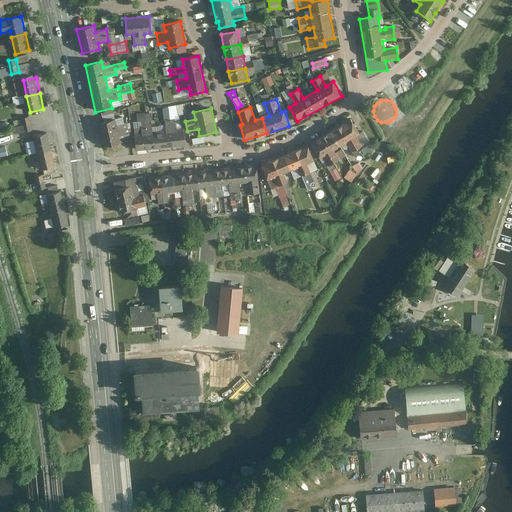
[(32,131),(30,117),(22,119),(23,126),(13,128),(14,135),(32,131)]
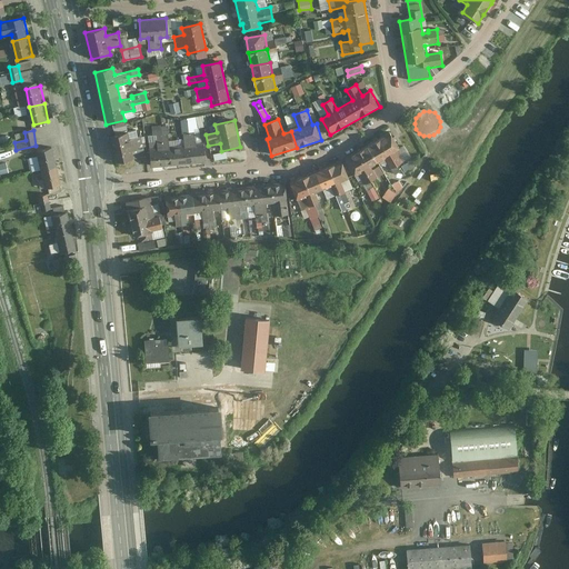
[(127,132),(109,137),(116,163),(133,160),(146,157),(141,137),(129,140),(127,132)]
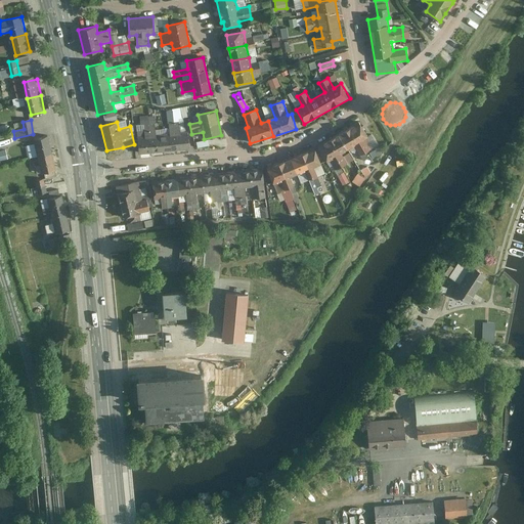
[(137,137),(138,155),(188,149),(186,132),(180,133),(179,122),(169,123),(170,134),(156,135),(155,124),(143,125),(144,136),(137,137)]
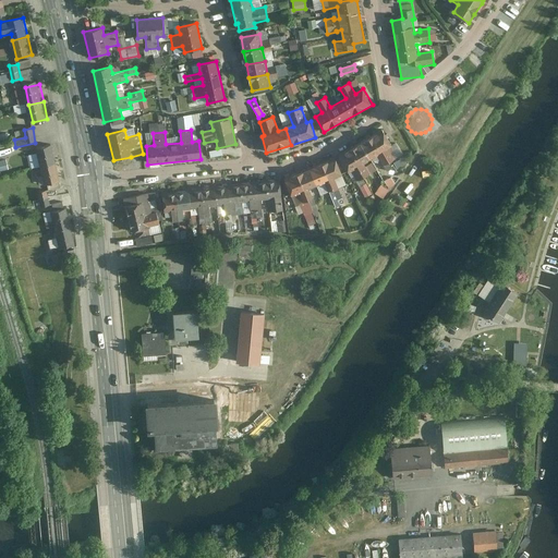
[(347,152),(340,155),(349,171),(351,170),(358,181),(371,173),(364,164),(378,156),(384,166),(396,158),(389,148),(392,147),(384,131),(377,135),(367,141),(358,146),(347,152)]
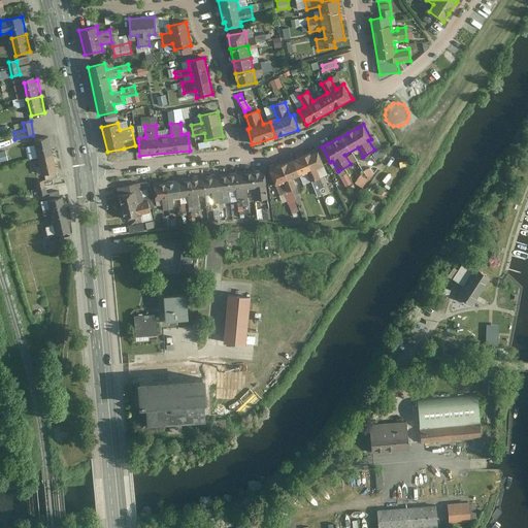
[(0,161),(8,160),(3,138),(0,138),(0,161)]
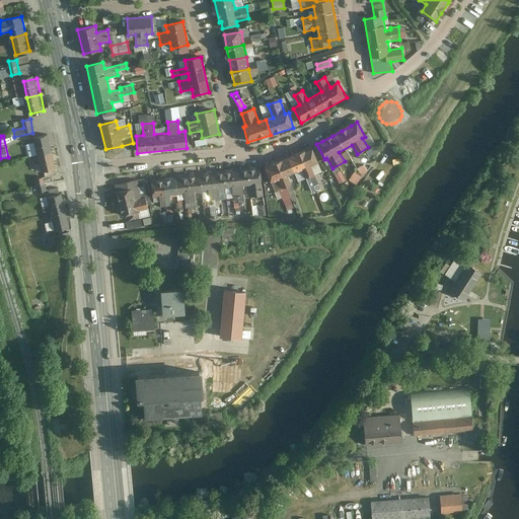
[(36,140),(40,156),(55,153),(51,137),(36,140)]
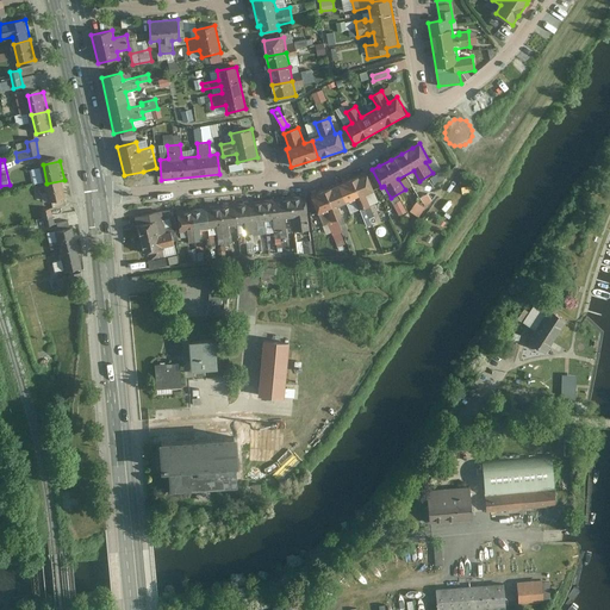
[(324,191),(311,195),(319,215),(328,211),(332,223),(343,218),(338,207),(355,200),(360,210),(369,206),(366,195),(374,192),(366,173),(324,191)]
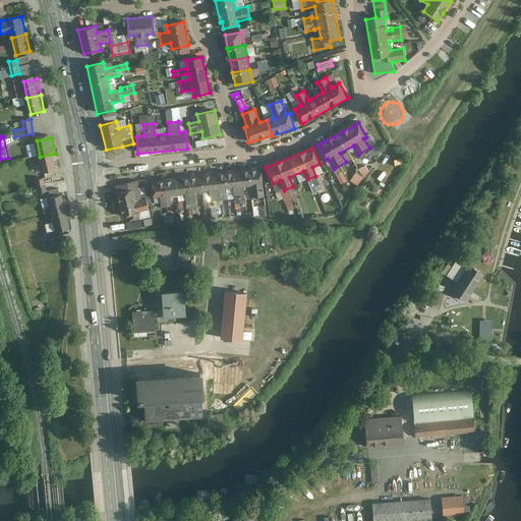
[(40,157),(44,173),(58,170),(55,154),(40,157)]
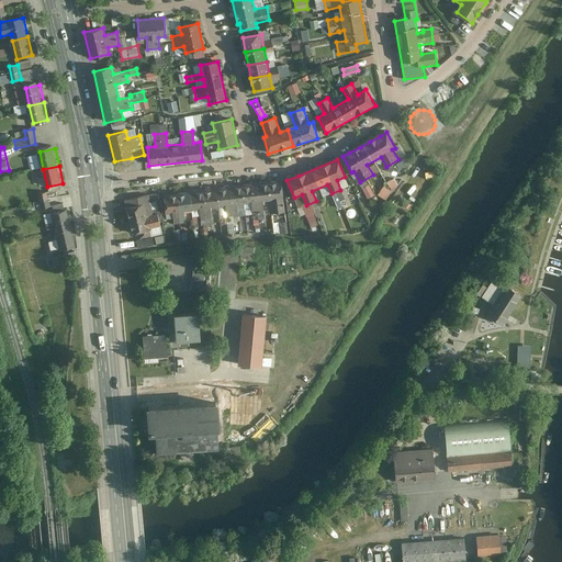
[(386,200),(398,181),(391,177),(379,194),(386,200)]
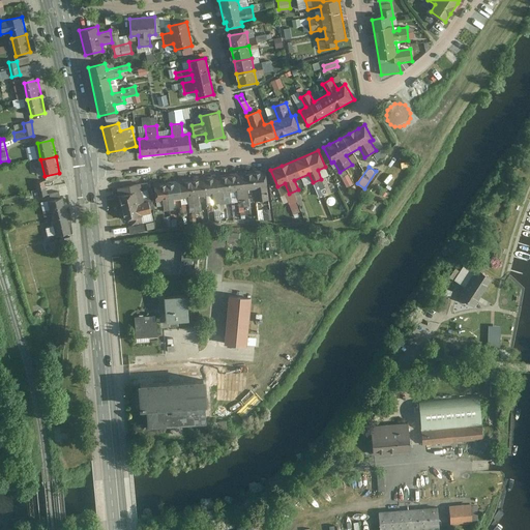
[(163,183),(154,184),(155,203),(164,202),(165,211),(175,209),(174,201),(188,199),(189,208),(200,207),(199,197),(212,196),(214,206),(225,205),(224,195),(237,193),(238,203),(249,202),(247,192),(255,189),(256,203),(269,201),(266,170),(259,171),(239,174),(228,175),(217,176),(207,177),(196,179),(184,180),(174,181),(163,183)]
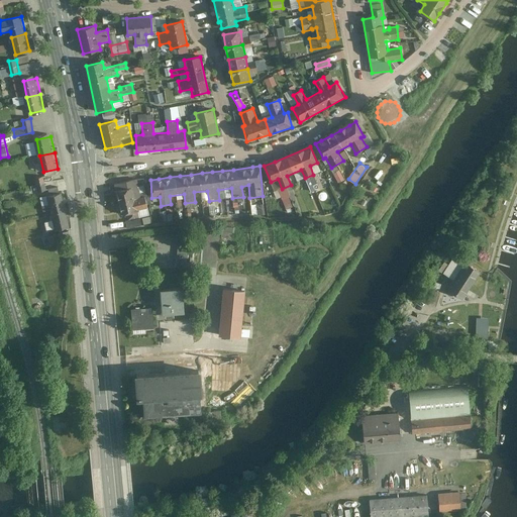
[(339,182),(344,179),(339,170),(334,173),(339,182)]
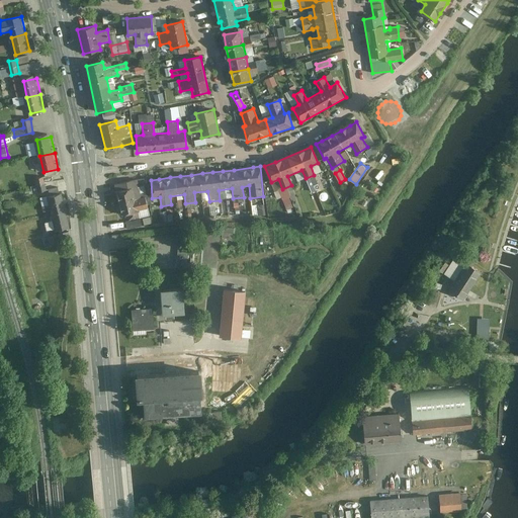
[(47,191),(44,178),(35,180),(38,193),(47,191)]
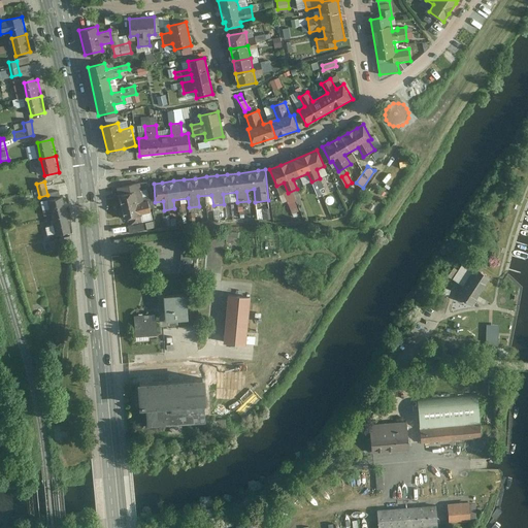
[(139,184),(117,189),(123,221),(130,219),(131,226),(142,224),(140,216),(151,213),(147,202),(143,202),(139,184)]
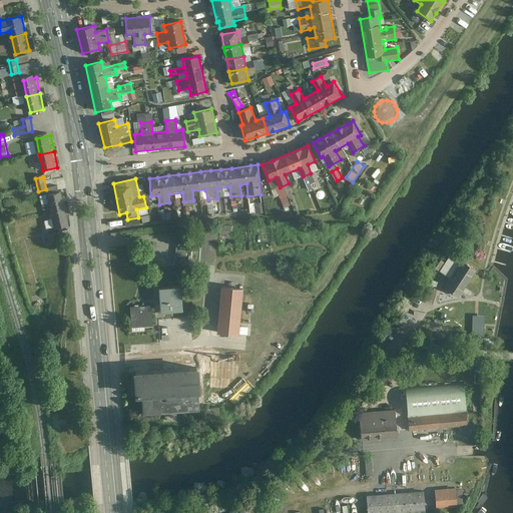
[(50,196),(54,213),(67,211),(63,194),(50,196)]
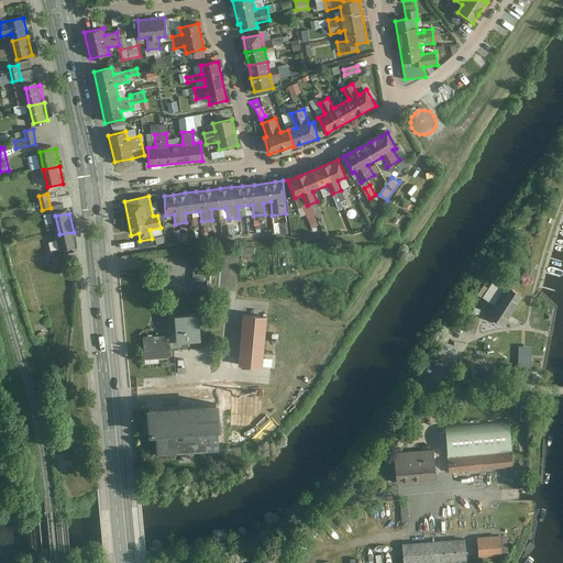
[(287,222),(274,223),(275,234),(288,233),(287,222)]
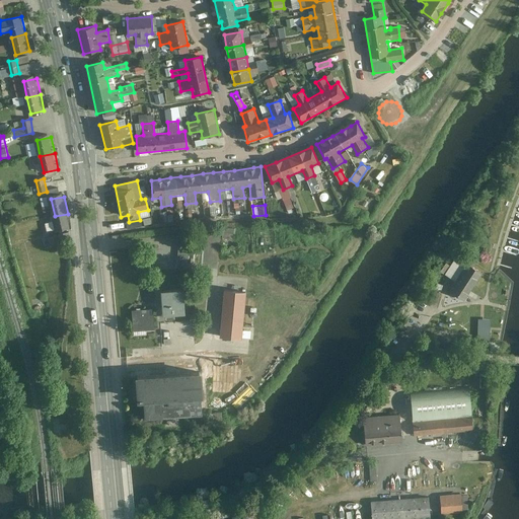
[(55,216),(58,233),(71,231),(68,214),(55,216)]
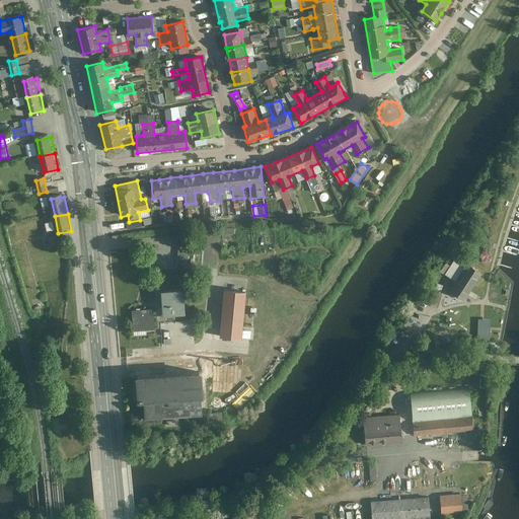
[(221,238),(233,240),(233,229),(222,228),(221,238)]
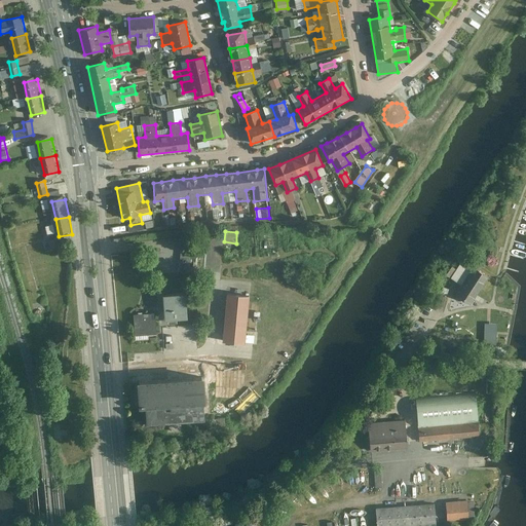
[(192,240),(182,239),(179,273),(189,274),(191,252),(192,240)]
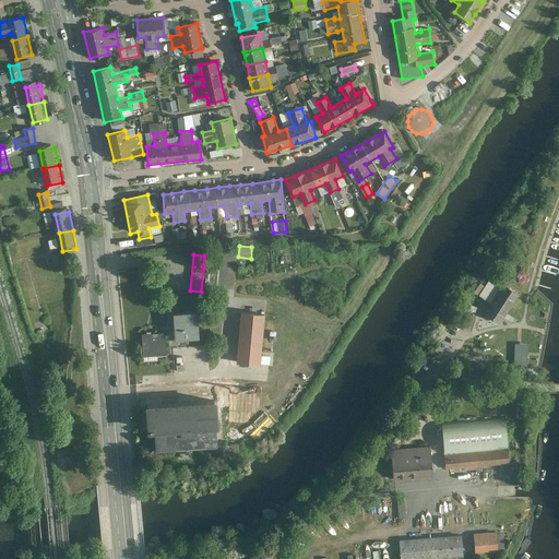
[(217,257),(204,256),(203,268),(216,269),(217,257)]
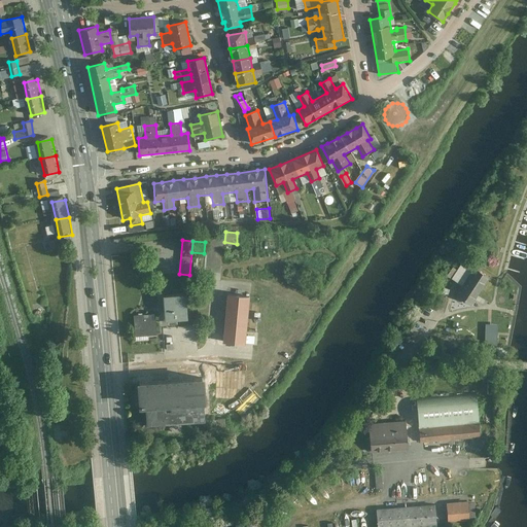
[(224,251),(241,252),(242,244),(237,244),(224,242),(224,251)]
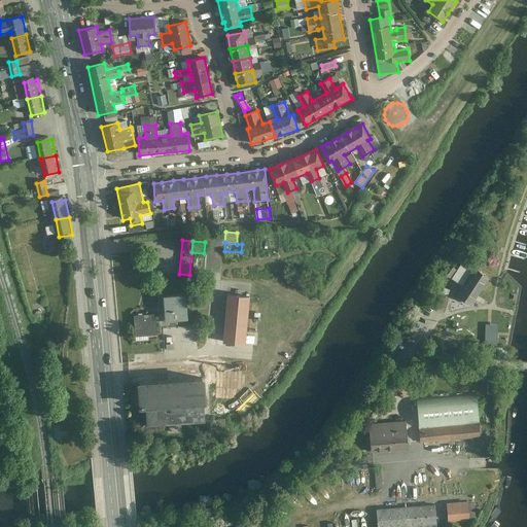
[(448,276),(462,285),(456,293),(473,305),(492,277),(476,266),(475,267),(459,257),(448,276)]
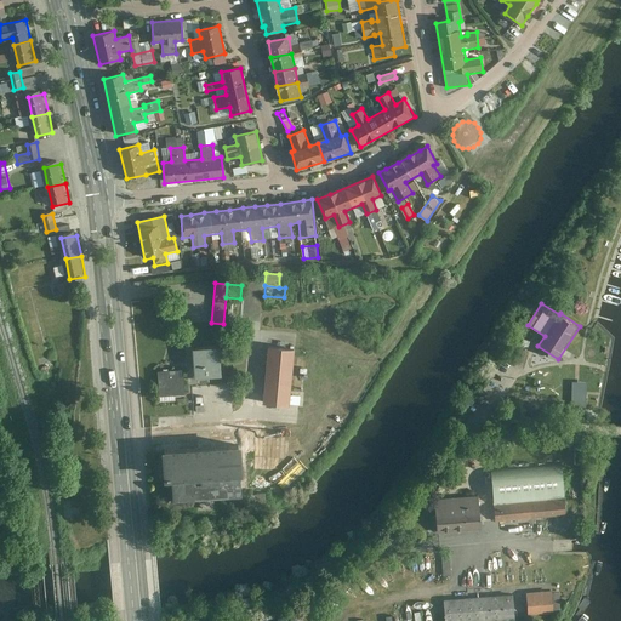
[(522,366),(531,341),(523,337),(514,363),(522,366)]
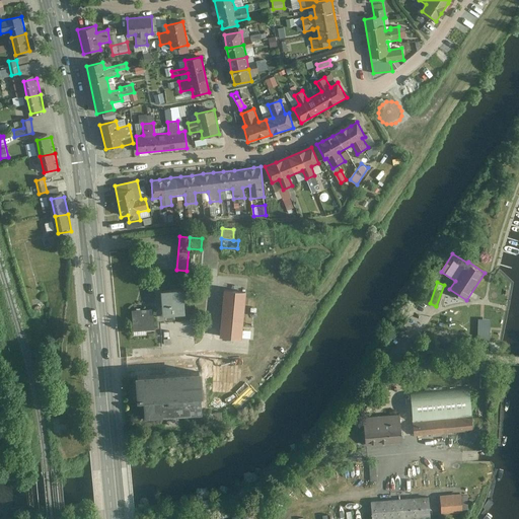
[(161,290),(162,315),(186,313),(186,301),(184,289),(161,290)]
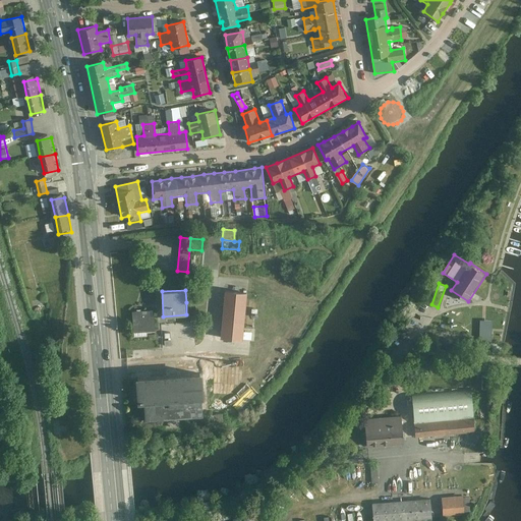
[(243,328),(247,293),(224,291),(220,339),(242,341),(243,328)]
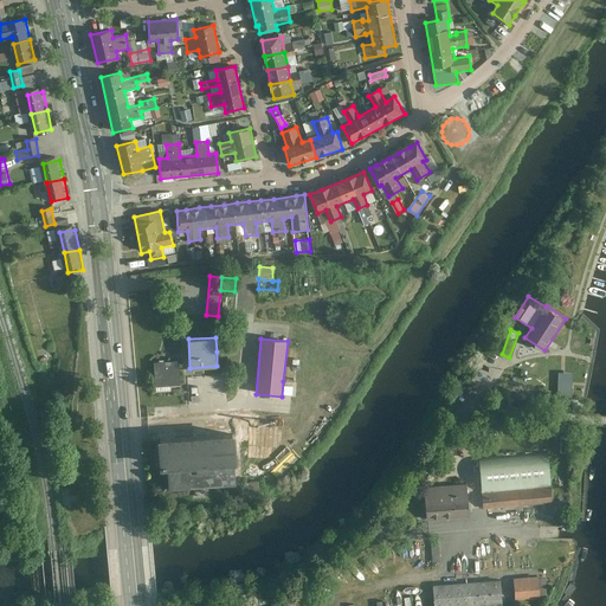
[(180,361),(154,362),(155,386),(181,385),(180,361)]
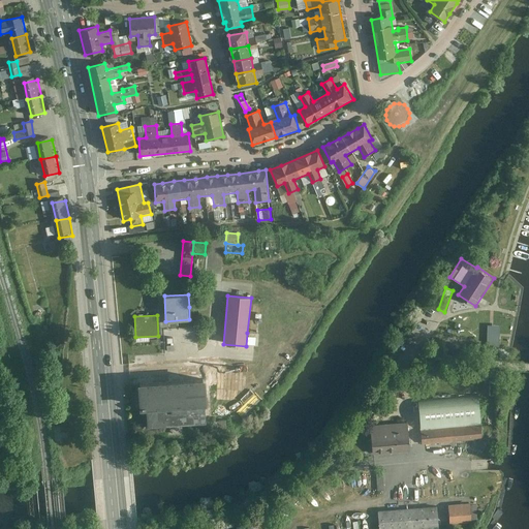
[(487,324),(487,345),(499,345),(499,324),(487,324)]
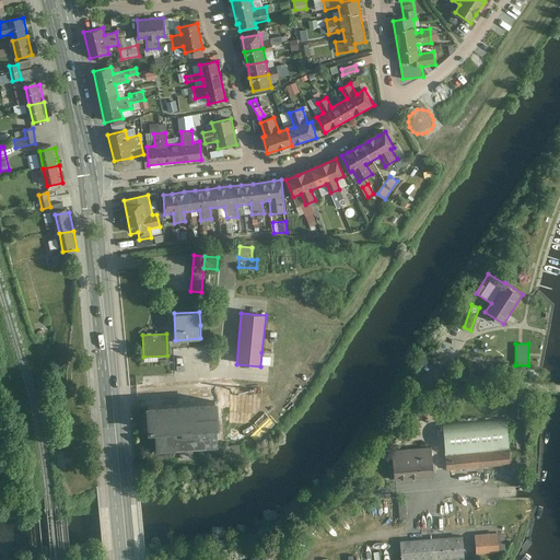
[(254,412),(263,405),(255,396),(246,405),(254,412)]
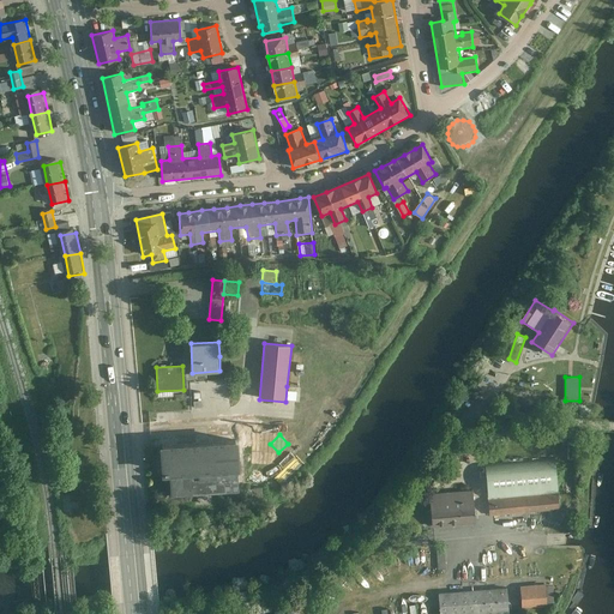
[(238,439),(158,445),(160,474),(167,474),(168,492),(236,487),(235,467),(240,467),(238,439)]
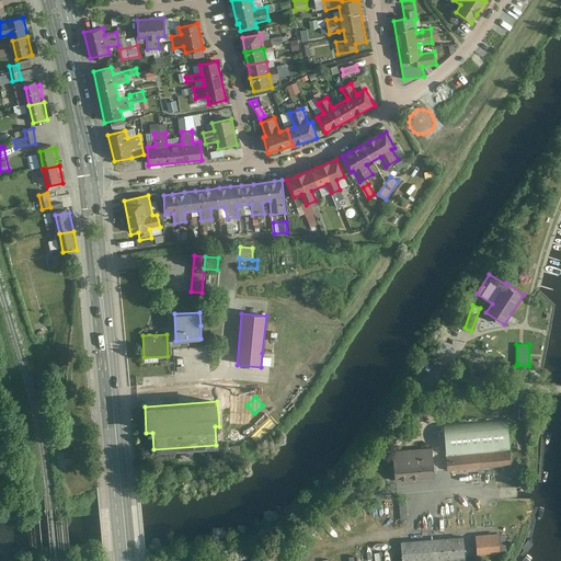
[(508,420),(443,424),(445,457),(447,457),(511,454),(508,420)]
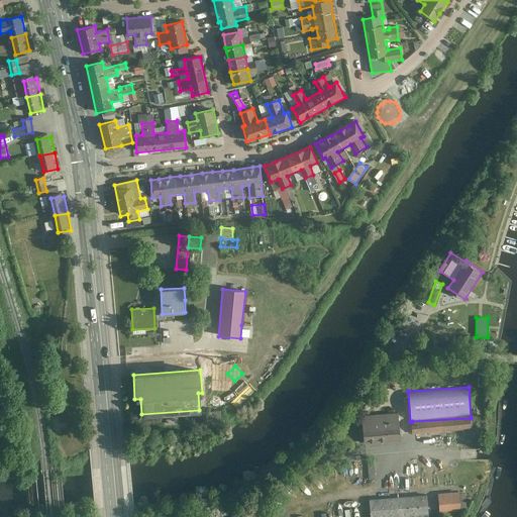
[(210,410),(212,424),(222,423),(220,409),(210,410)]
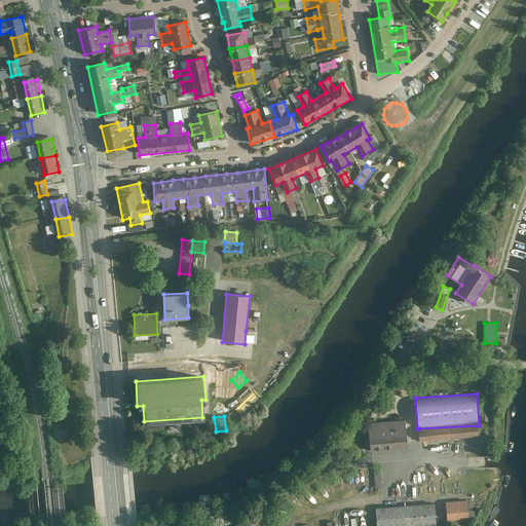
[(407,421),(369,424),(371,452),(409,450),(407,421)]
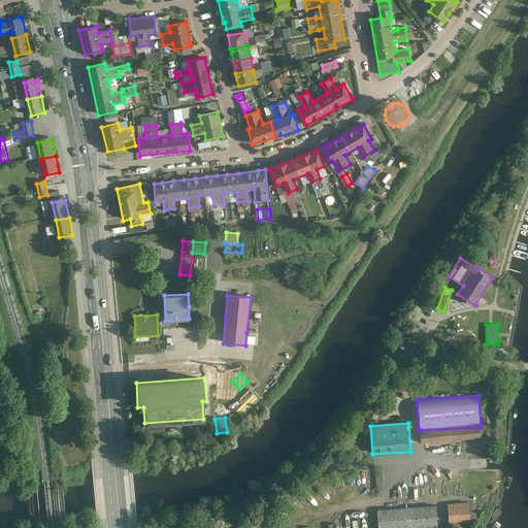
[(421,430),(422,443),(482,439),(481,427),(421,430)]
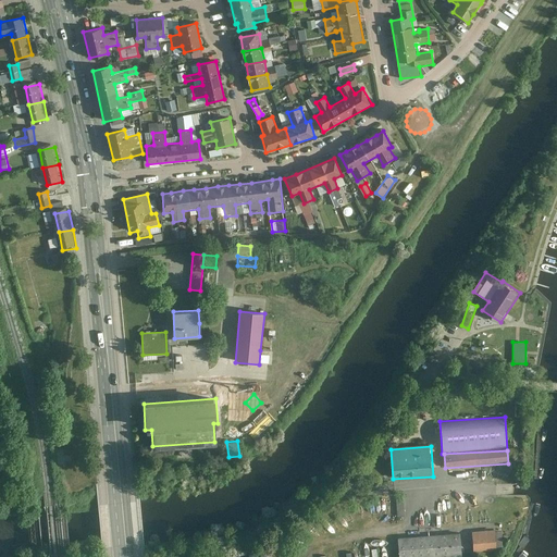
[(499,532),(472,533),(474,553),(500,552),(499,532)]
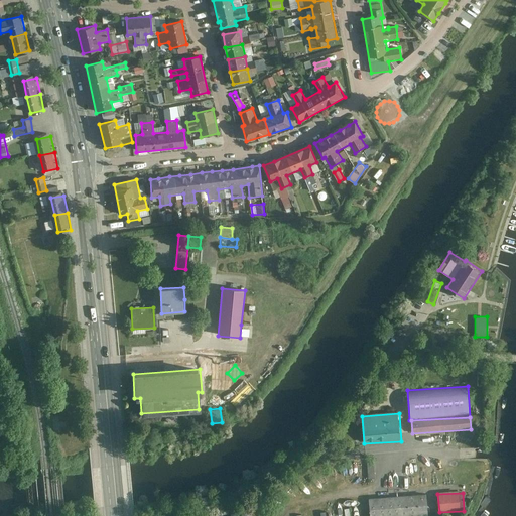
[(370,500),(370,515),(429,515),(428,496),(370,500)]
